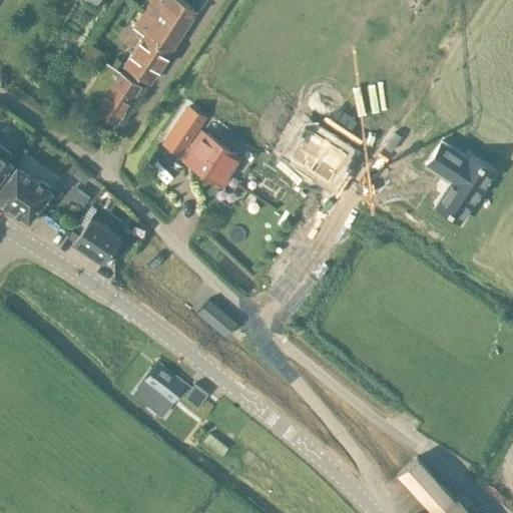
[(123,65),(149,82),(196,11),(179,0),(150,0),(133,28),(143,35),(123,65)]
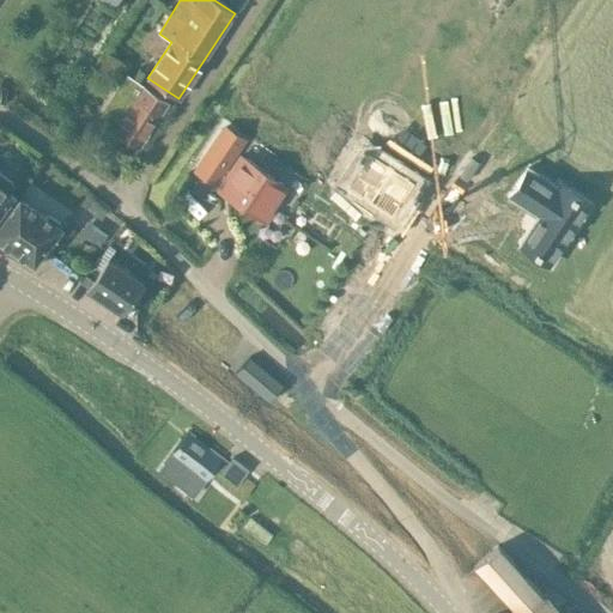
[(337,0),(314,0),(311,5),(327,16),(337,0)]
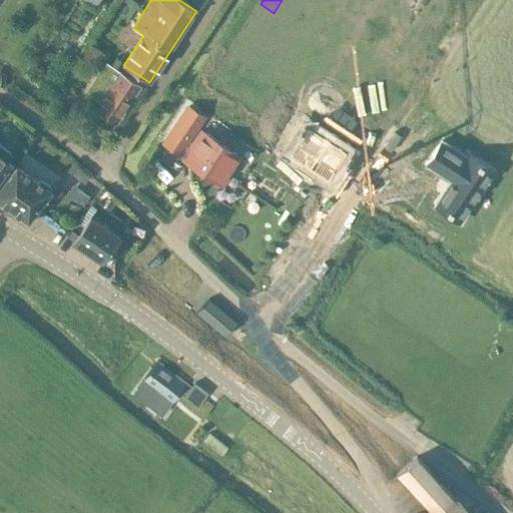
[(317,33),(291,74),(333,101),(324,115),(366,141),(401,87),(317,33)]
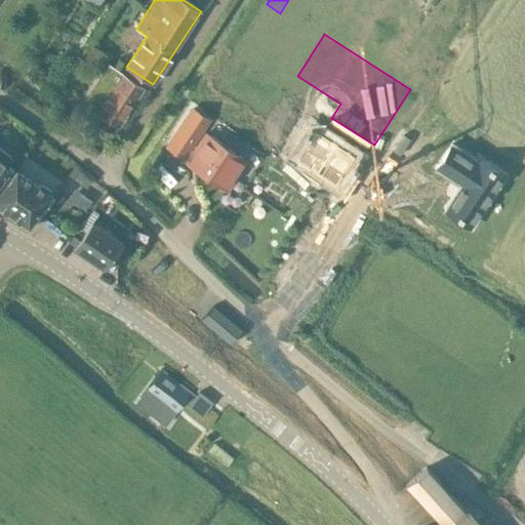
[(82,61),(94,68),(101,57),(88,50),(82,61)]
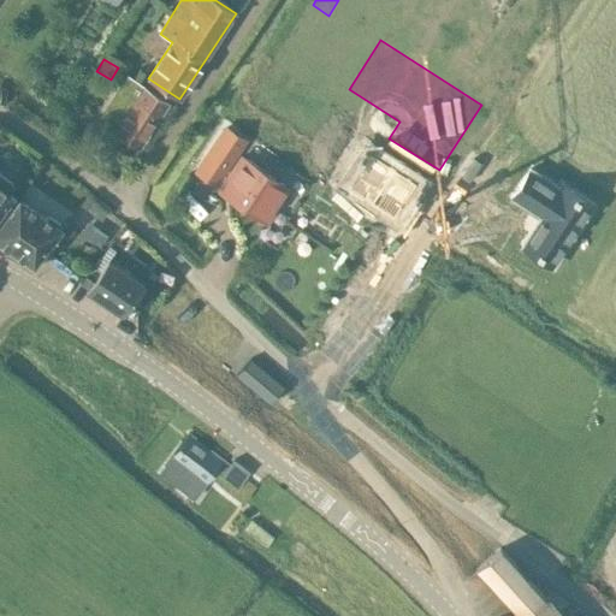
[(125,75),(98,120),(138,147),(167,101),(125,75)]
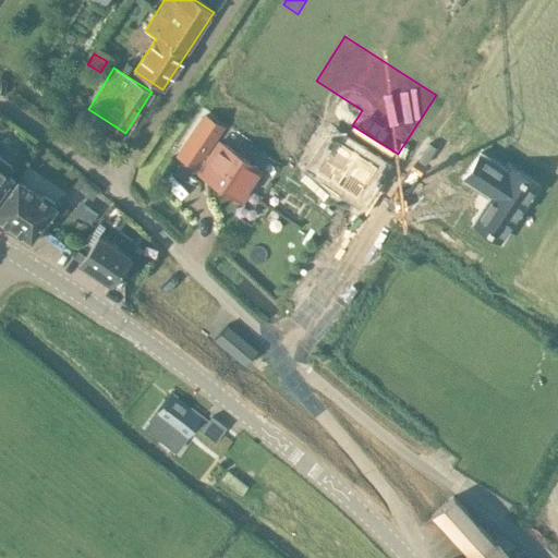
[(195,128),(177,154),(195,167),(197,164),(202,167),(197,172),(203,176),(205,173),(206,174),(211,178),(213,178),(210,181),(241,202),(262,170),(218,142),(208,156),(204,154),(211,143),(210,137),(195,128)]
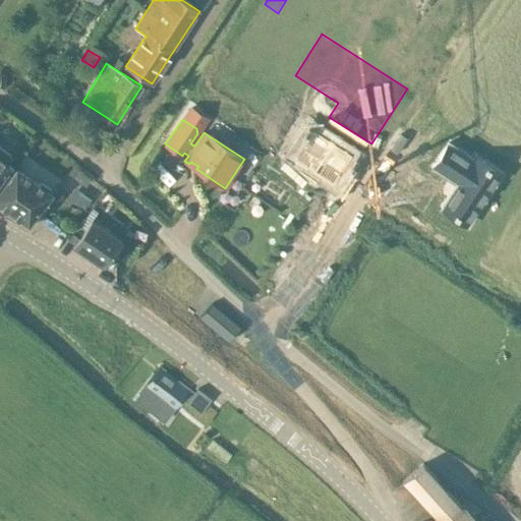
[(333,183),(352,154),(311,128),(293,157),(333,183)]
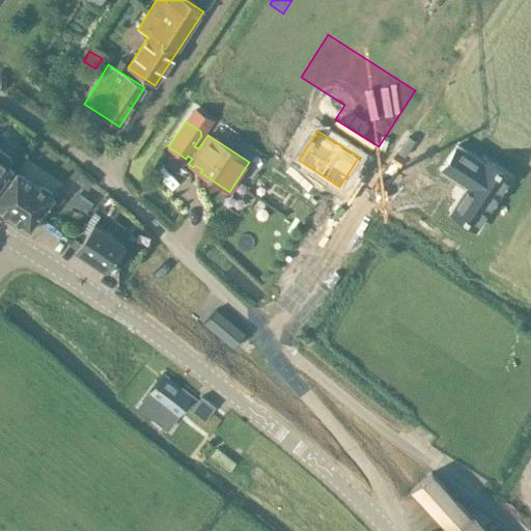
[(456,145),(441,170),(466,187),(450,212),(476,228),(510,176),(484,160),(482,162),(456,145)]
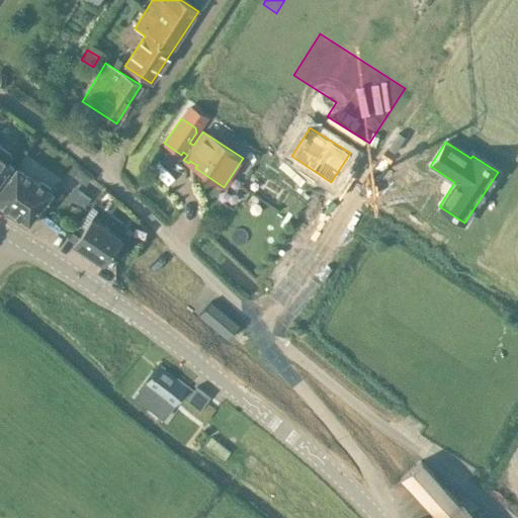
[(0,179),(11,164),(8,161),(10,158),(9,153),(0,146),(0,179)]
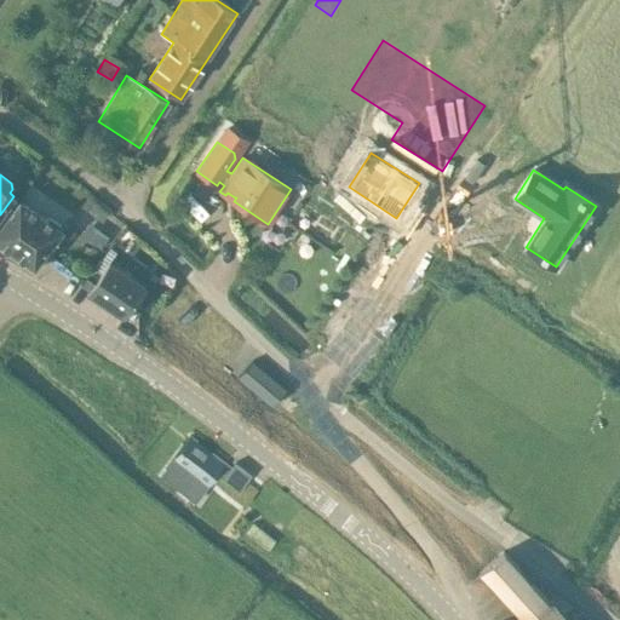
[(18,200),(0,225),(0,247),(33,270),(61,229),(58,222),(50,216),(42,217),(18,200)]
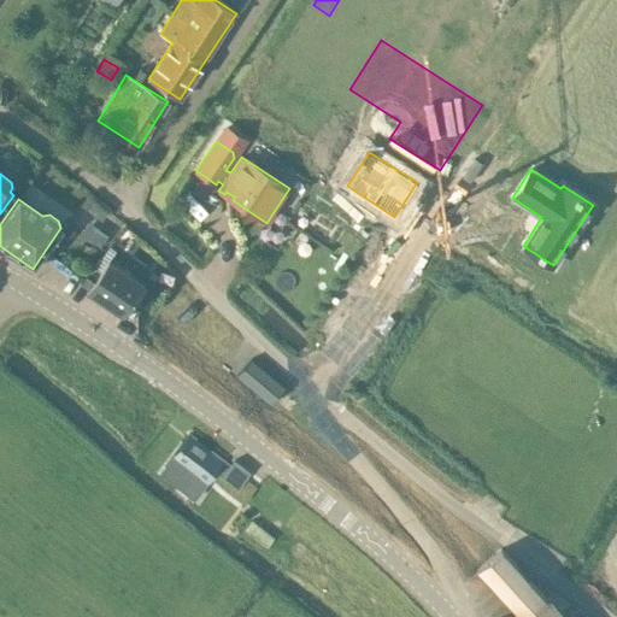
[(109,245),(87,276),(94,281),(109,260),(116,250),(109,245)]
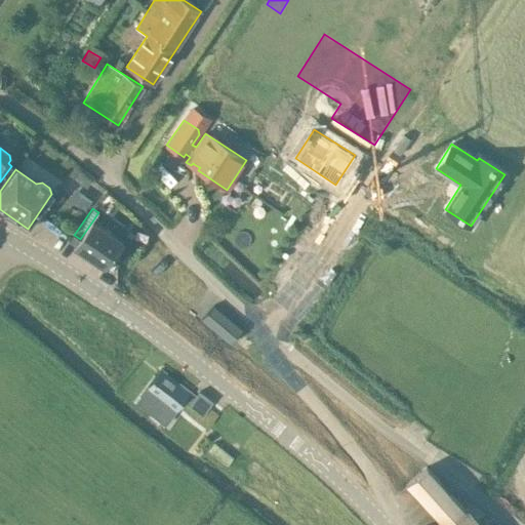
[(75,246),(73,249),(104,270),(113,255),(122,242),(92,221),(80,239),(75,246)]
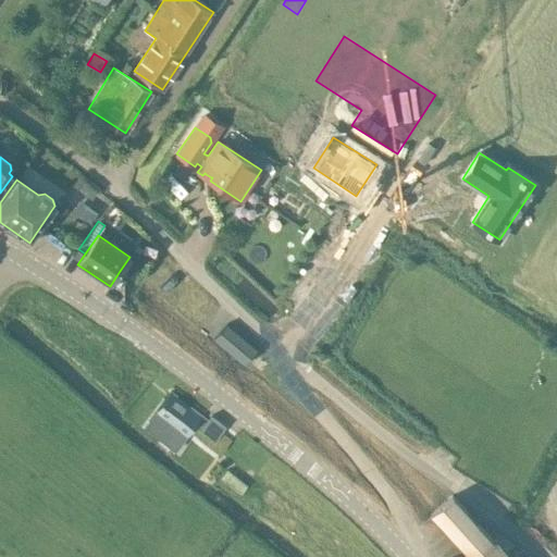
[(77,248),(72,257),(79,261),(85,254),(78,249),(77,248)]
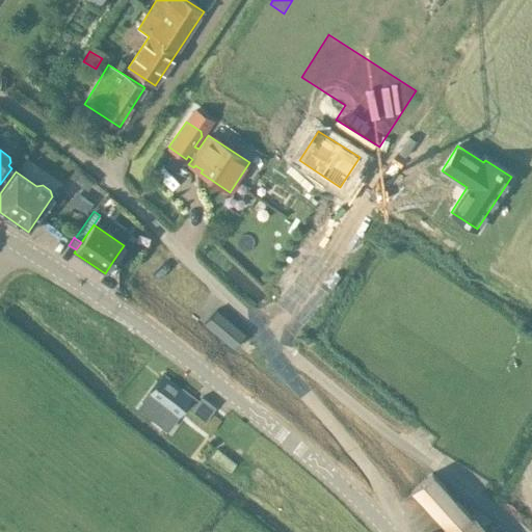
[(244,335),(215,310),(203,324),(233,348),(244,335)]
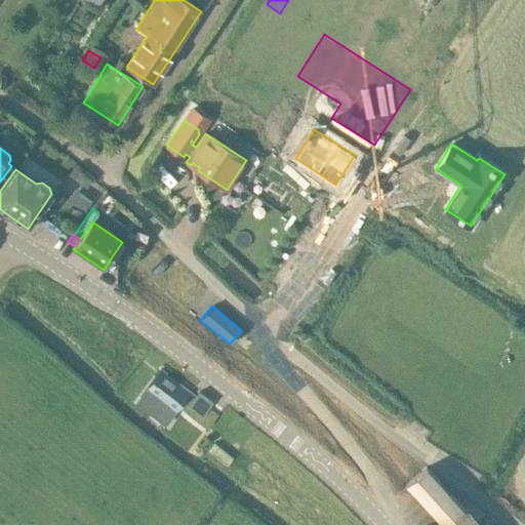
[(146,390),(134,405),(162,427),(173,411),(179,404),(207,426),(216,413),(208,406),(211,401),(199,392),(195,397),(189,392),(161,370),(146,390)]
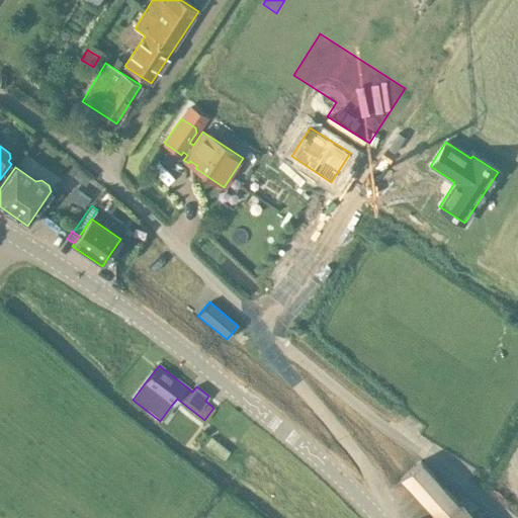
[(210,437),(204,444),(223,459),(229,452),(210,437)]
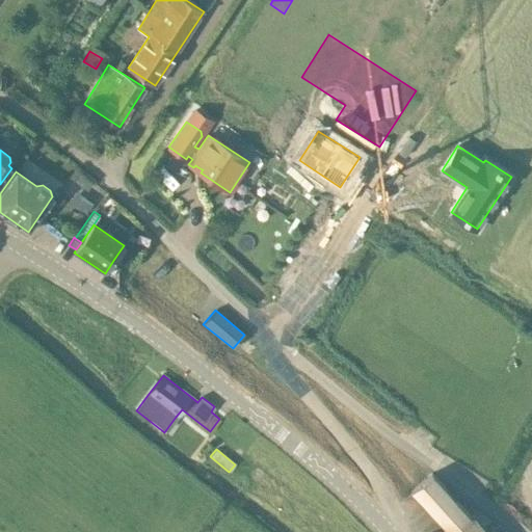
[(417,486),(410,491),(413,494),(447,531),(484,531),(473,516),(471,517),(470,516),(445,489),(431,474),(427,477),(417,486)]
